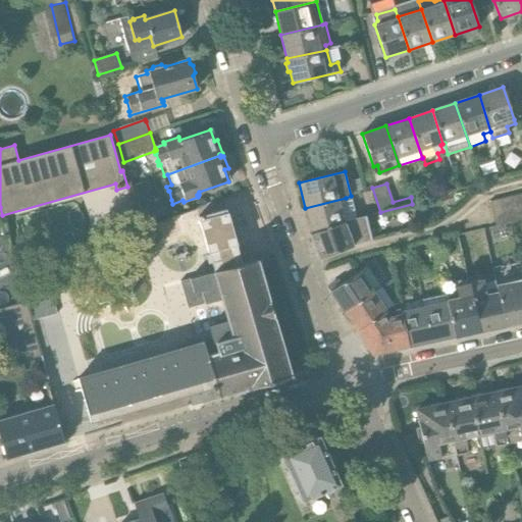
[(514,208),(521,206),(521,194),(512,197),(514,208)]
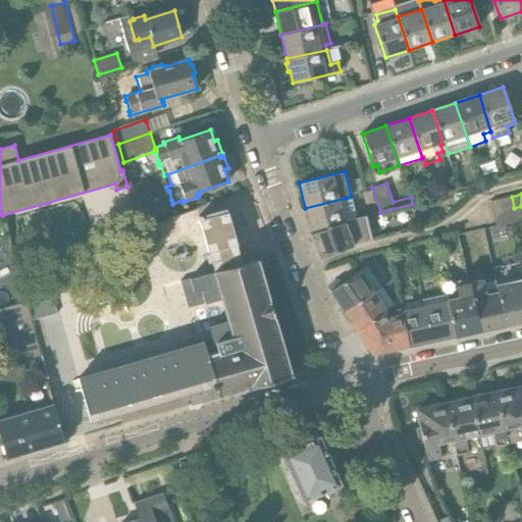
[(492,214),(514,208),(512,197),(489,202),(492,214)]
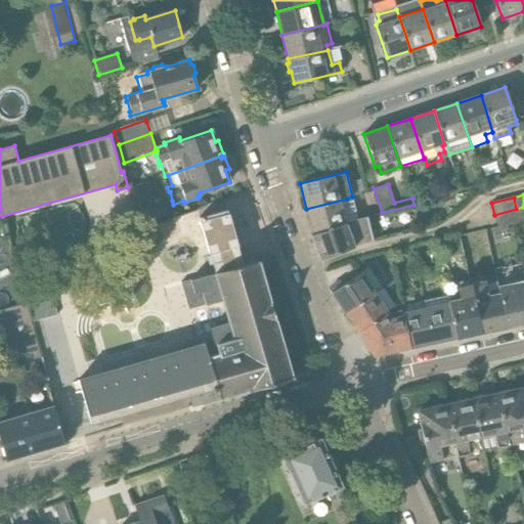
[(312,233),(352,220),(347,199),(306,209),(312,233)]
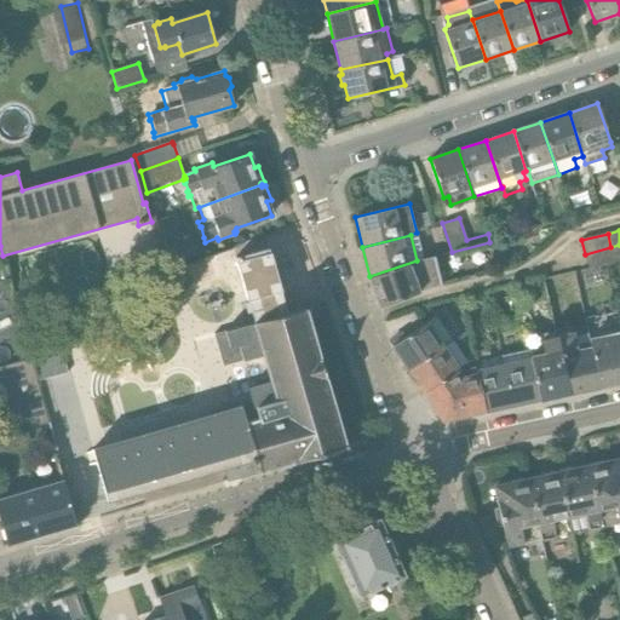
[(589,268),(614,262),(610,247),(585,254),(589,268)]
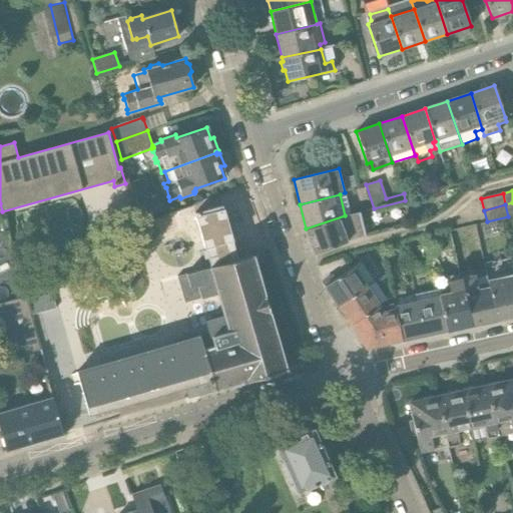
[(195,216),(209,267),(236,259),(231,240),(232,240),(223,208),(222,208),(221,205),(203,210),(194,212),(195,216)]
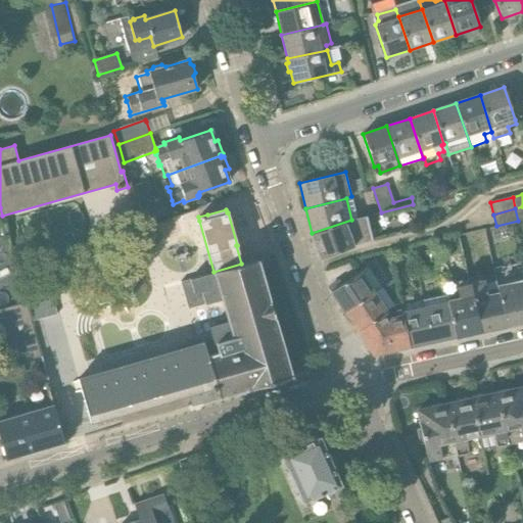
[(351,220),(312,233),(310,234),(319,258),(353,246),(350,235),(371,230),(368,219),(365,220),(364,217),(351,220)]
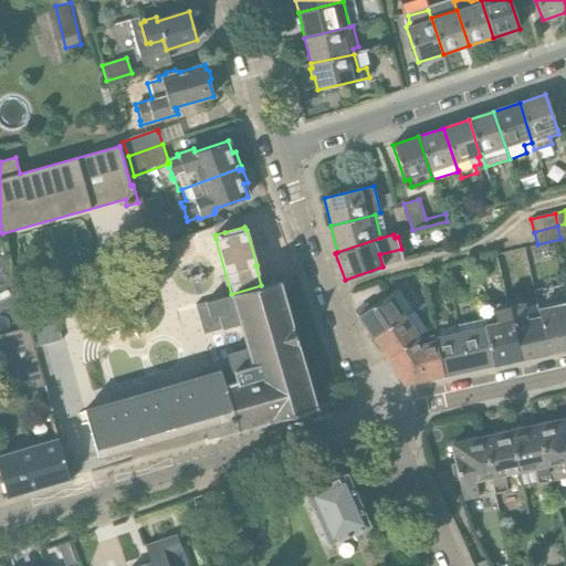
[(279,281),(261,285),(231,294),(195,305),(203,334),(238,324),(244,347),(226,353),(231,371),(232,371),(234,381),(224,384),(220,370),(219,370),(218,368),(85,408),(100,457),(220,421),(224,435),(237,431),(236,430),(248,427),(268,421),(315,407),(279,281)]
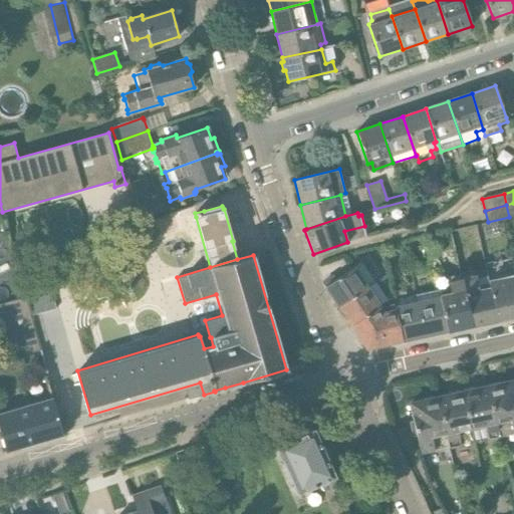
[(338,305),(372,282),(359,264),(354,267),(336,279),(334,276),(325,282),(327,285),(325,286),(338,305)]
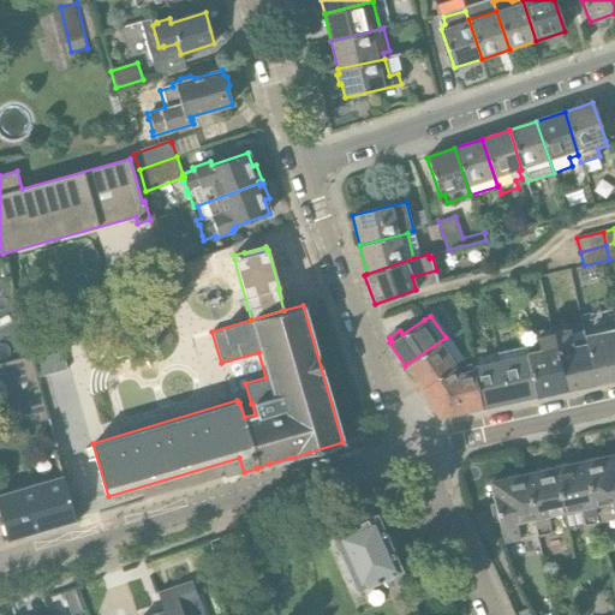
[(593,383),(614,377),(614,326),(614,318),(581,326),(583,332),(593,383)]
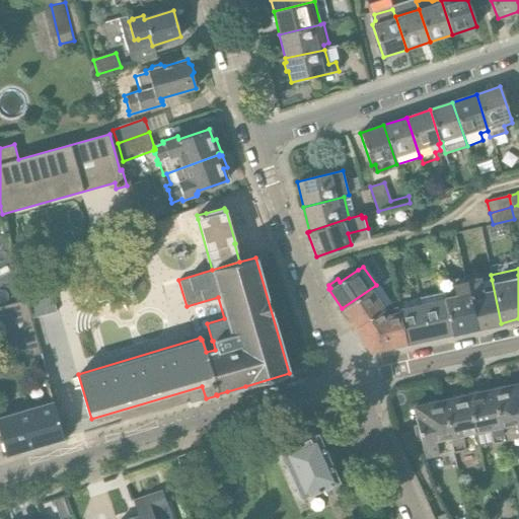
[(475,328),(465,280),(464,277),(440,282),(442,293),(450,335),(475,328)]
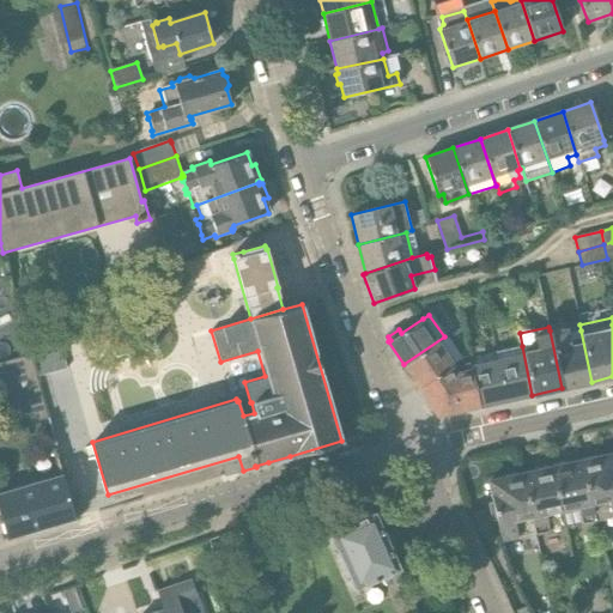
[(562,388),(592,382),(581,331),(568,333),(566,327),(550,331),(562,388)]
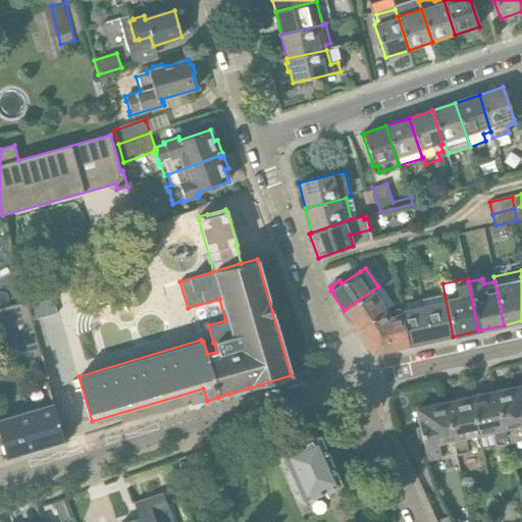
[(344,310),(357,330),(392,307),(378,286),(344,310)]
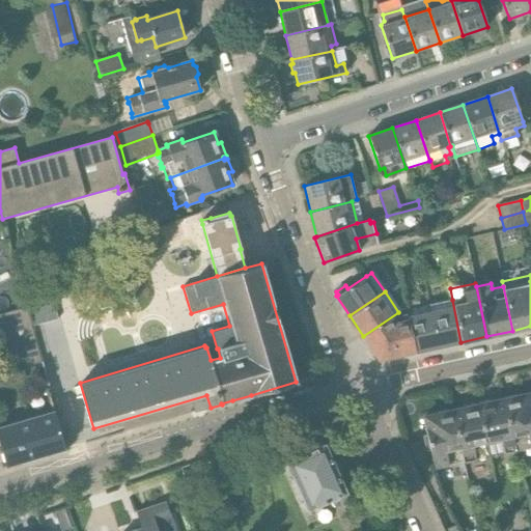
[(437,346),(460,342),(452,300),(430,305),(430,304),(428,305),(437,346)]
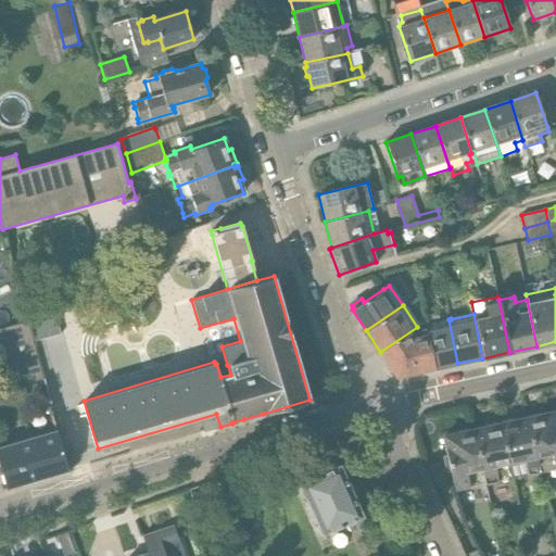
[(434,368),(457,363),(449,319),(426,326),(434,368)]
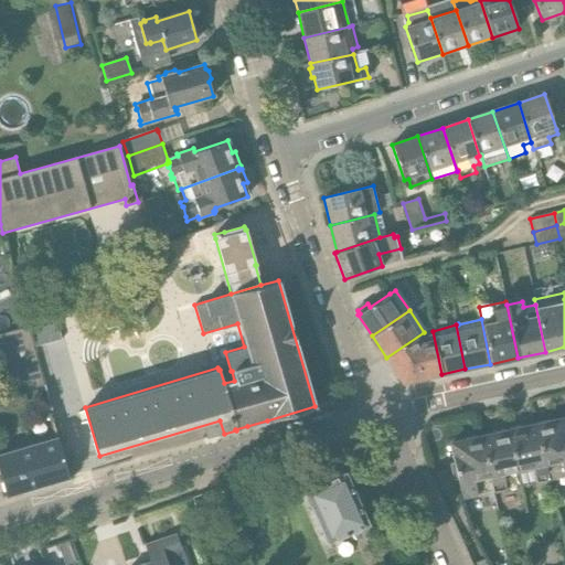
[(0,334),(0,361),(11,401),(46,392),(28,328),(0,334)]
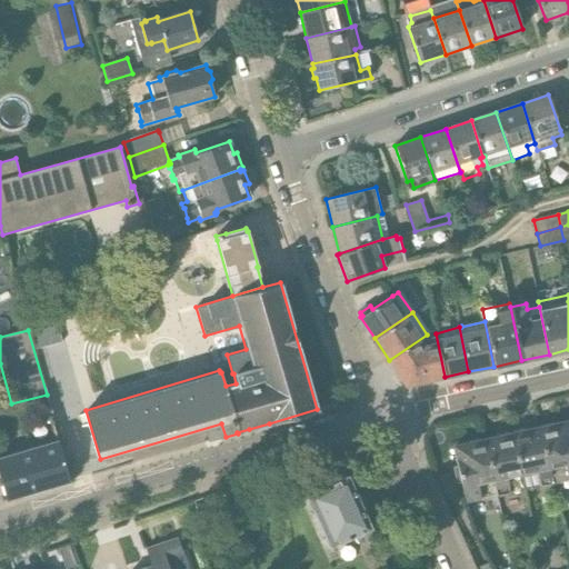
[(406,386),(445,377),(436,333),(435,333),(433,330),(430,333),(406,386)]
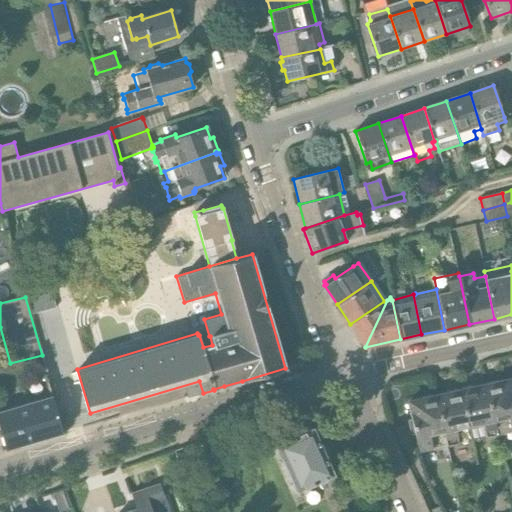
[(350,324),(365,347),(387,300),(385,301),(384,301),(350,324)]
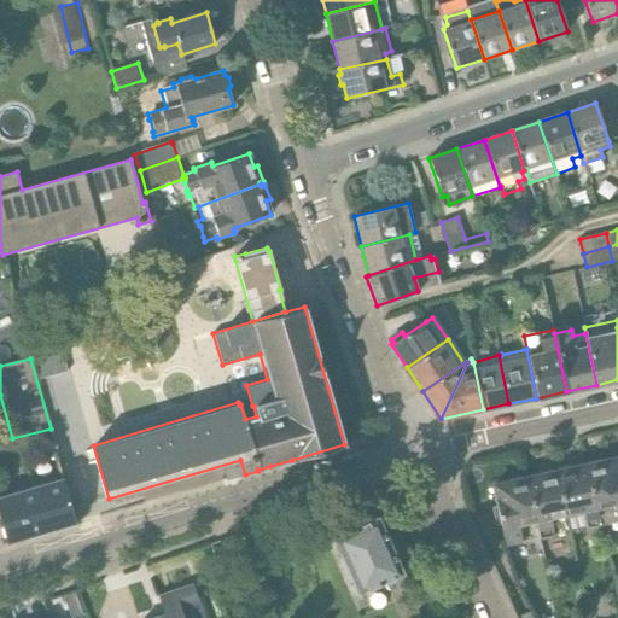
[(617,459),(586,466),(599,526),(602,544),(617,541),(617,459)]
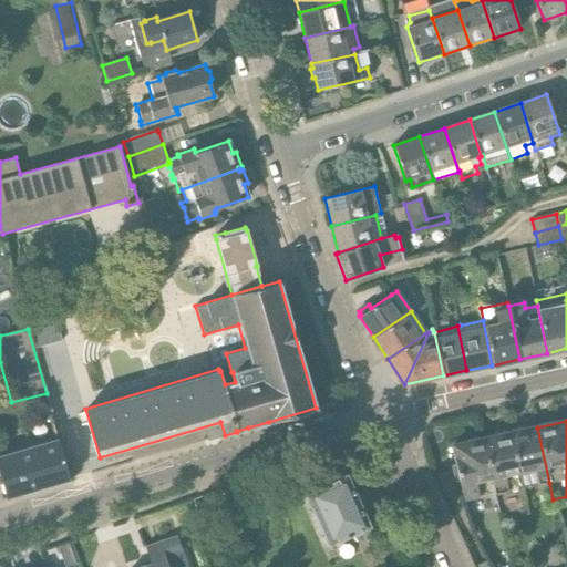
[(524,488),(549,483),(537,428),(512,433),(521,473),(524,488)]
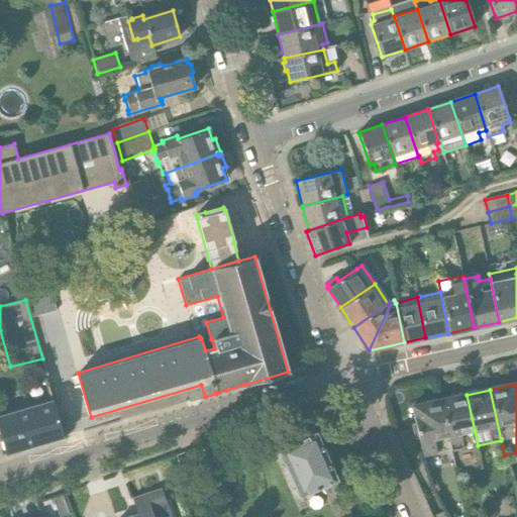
[(460,434),(475,431),(467,395),(439,401),(447,437),(450,450),(463,448),(460,434)]
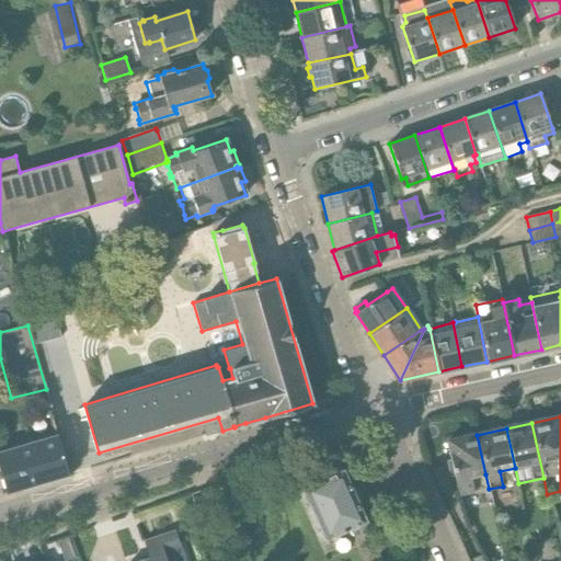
[(0,470),(7,494),(69,476),(57,435),(0,450),(0,470)]
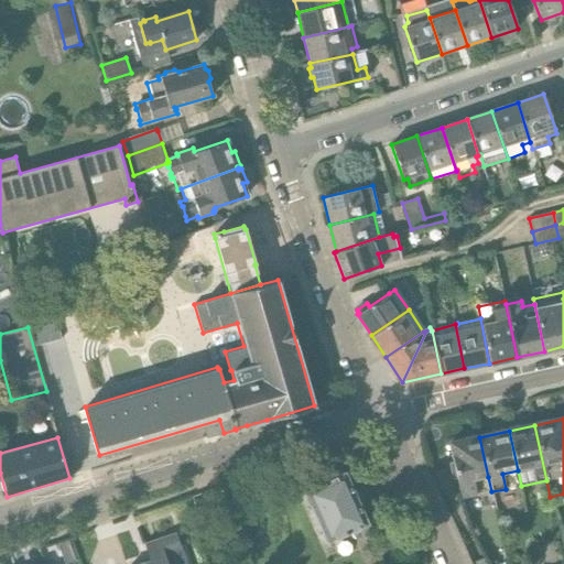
[(475,480),(488,477),(479,437),(449,444),(462,498),(478,495),(475,480)]
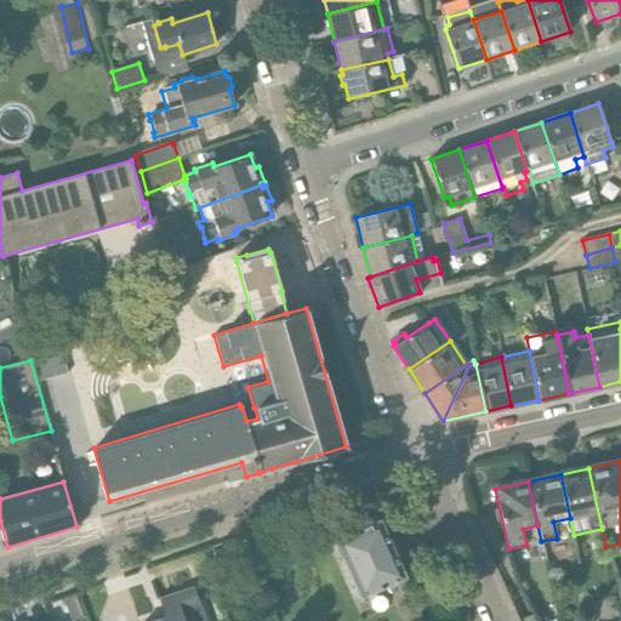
[(380,520),(334,541),(358,597),(404,576),(380,520)]
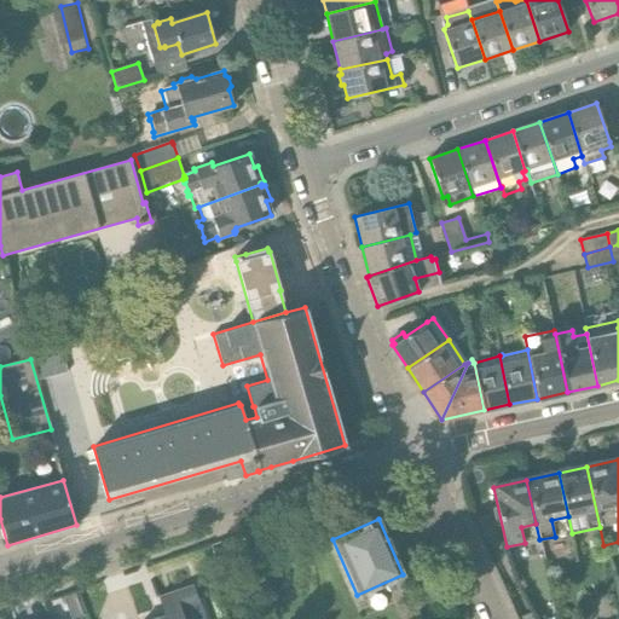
[(155,618),(184,618),(181,609),(200,603),(194,585),(158,597),(165,615),(155,618)]
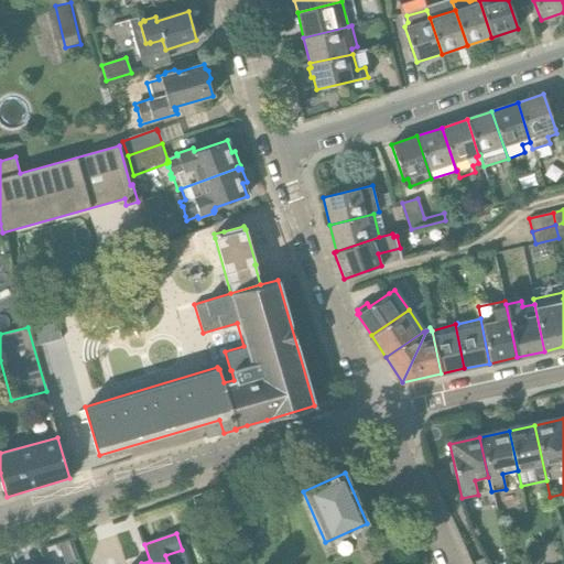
[(68,541),(57,544),(64,563),(68,563),(76,562),(68,541)]
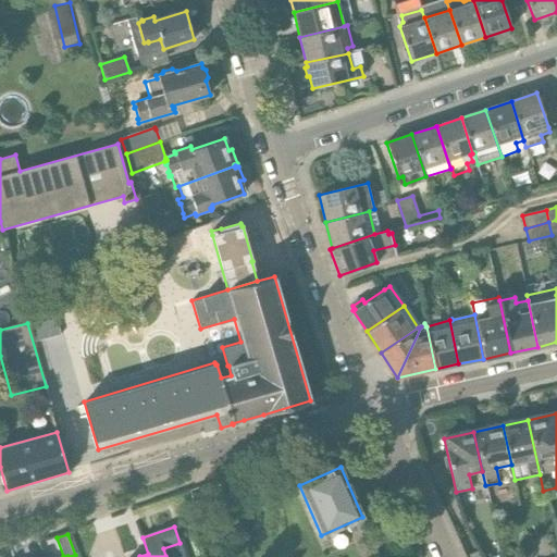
[(404,556),(405,555),(406,553),(406,551),(406,548),(404,546),(397,543),(393,545),(390,546),(388,549),(386,553),(388,555),(388,556),(404,556)]
